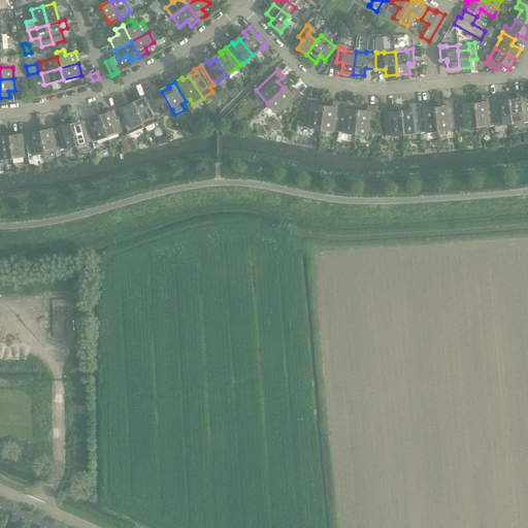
[(284,88),(267,103),(279,116),(302,95),(296,89),(290,94),(284,88)]
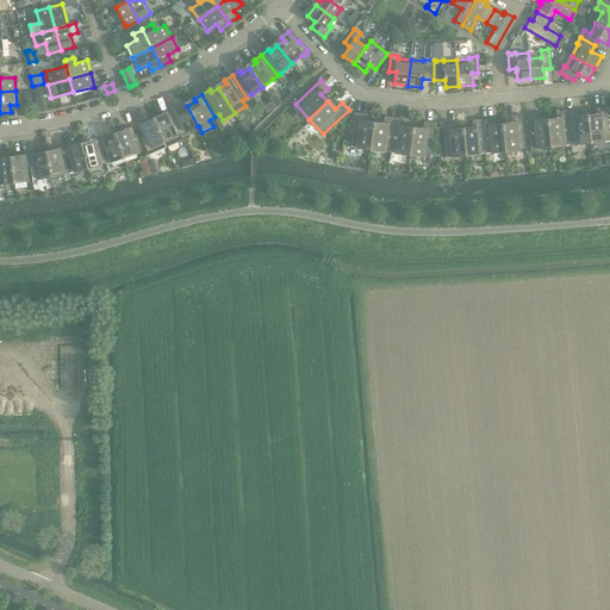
[(178,107),(170,111),(181,135),(186,132),(198,126),(187,106),(180,110),(178,107)]
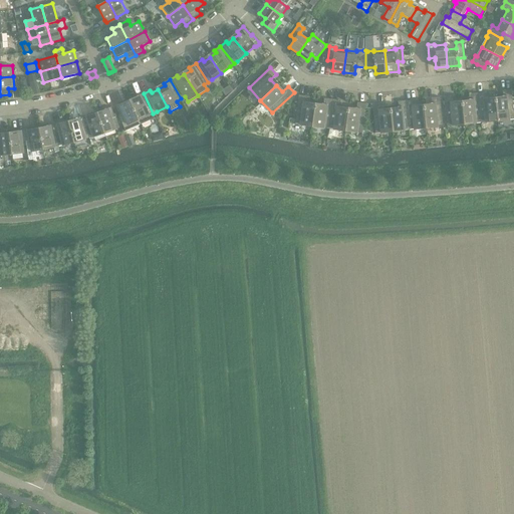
[(504,99),(496,99),(498,120),(513,118),(513,110),(512,89),(503,90),(504,99)]
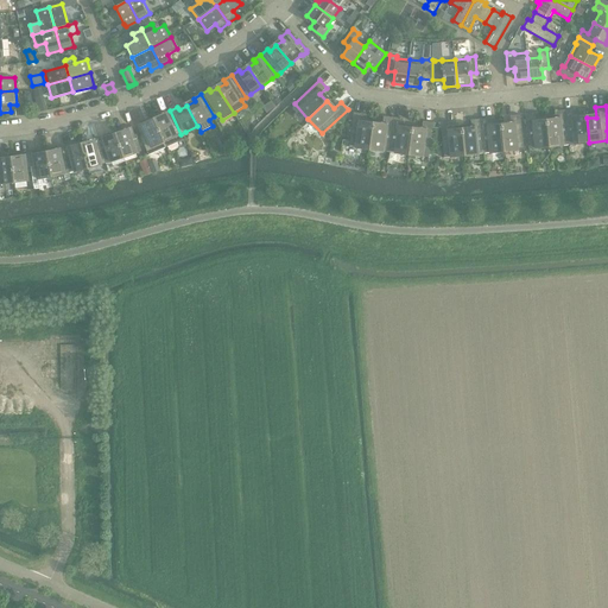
[(575,109),(565,111),(569,145),(589,143),(587,118),(576,119),(575,109)]
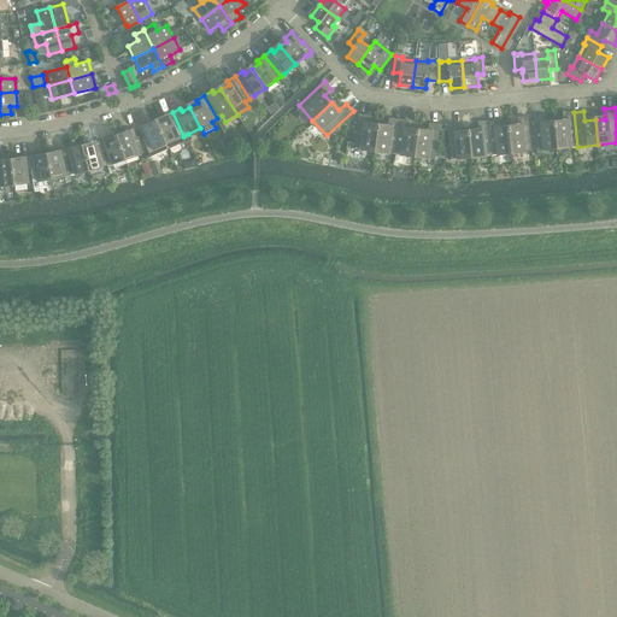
[(165,119),(157,123),(169,150),(186,142),(183,136),(172,112),(164,116),(165,119)]
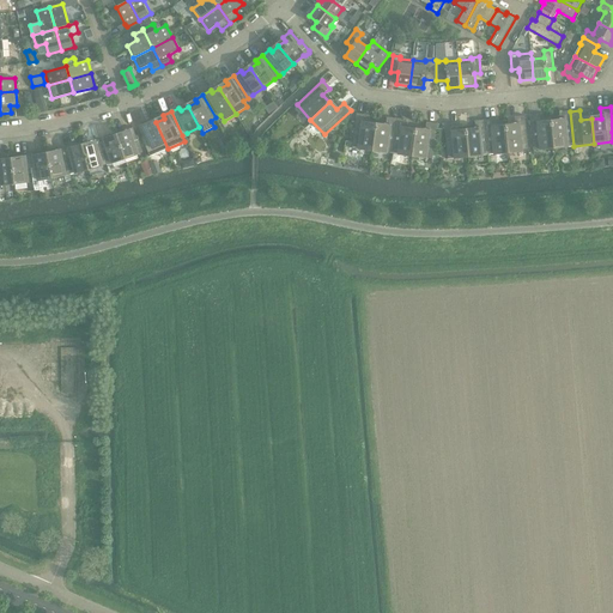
[(562,122),(551,123),(554,149),(574,146),(570,111),(560,113),(562,122)]
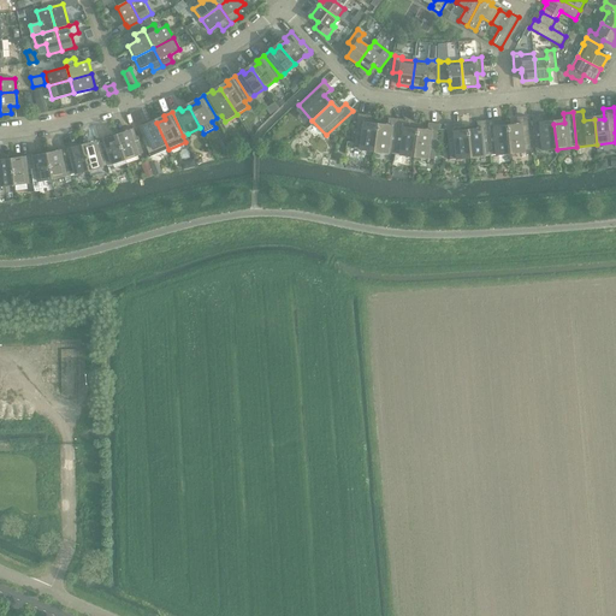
[(354,149),(374,152),(378,126),(368,125),(369,116),(359,114),(354,149)]
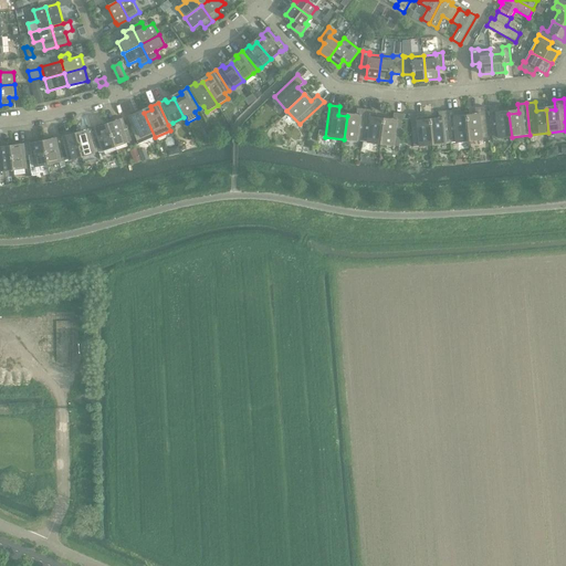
[(512,137),(509,114),(500,115),(499,105),(489,106),(492,139),(512,137)]
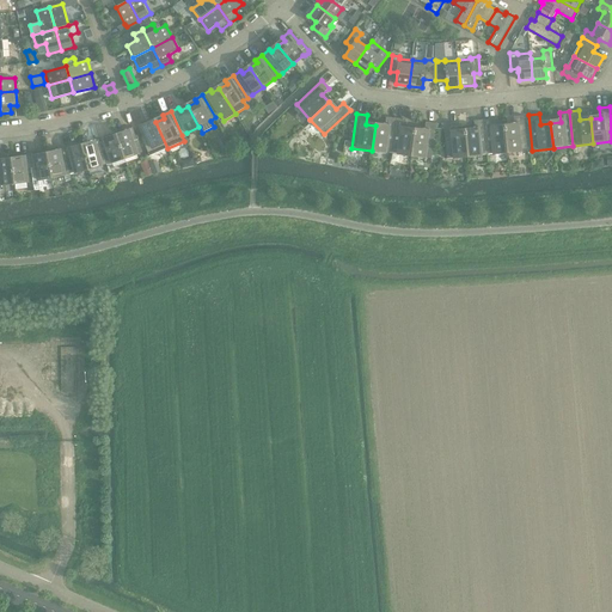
[(514,127),(505,128),(507,153),(527,151),(524,116),(514,117),(514,127)]
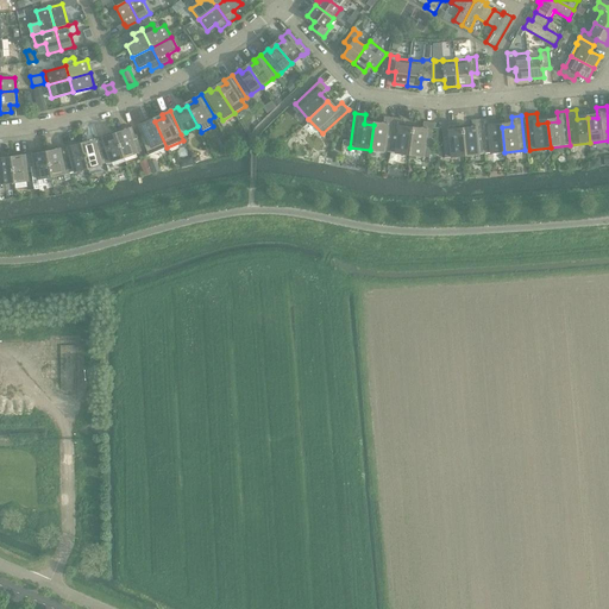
[(374,125),(370,150),(390,152),(394,118),(384,117),(383,126),(374,125)]
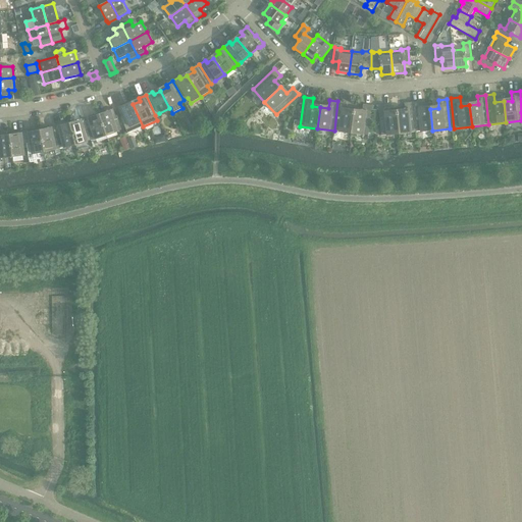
[(337,101),(334,131),(351,133),(354,111),(346,110),(347,102),(337,101)]
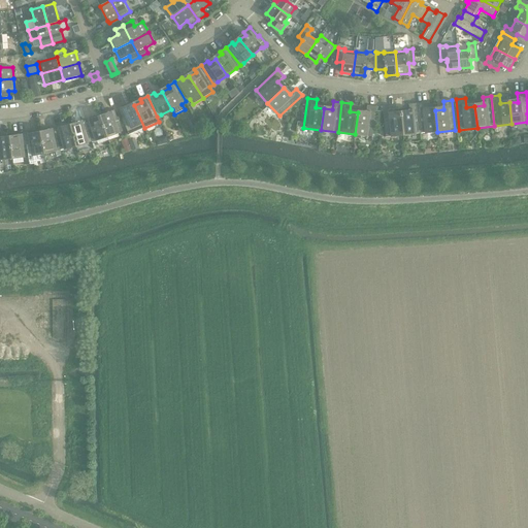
[(426,102),(418,103),(421,133),(437,132),(435,110),(427,110),(426,102)]
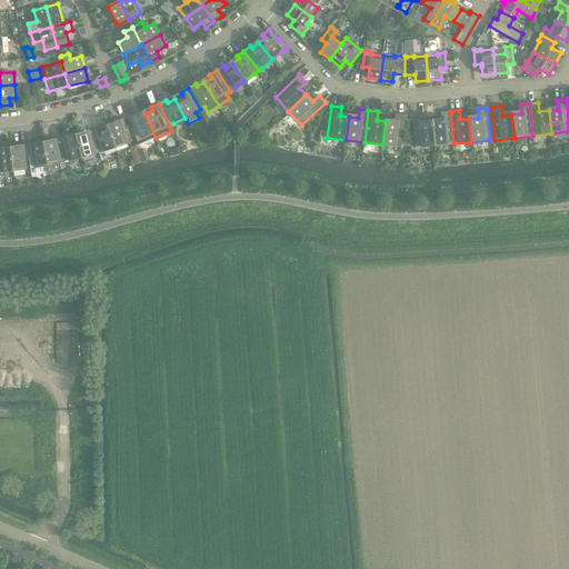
[(441,121),(432,122),(435,146),(453,143),(450,111),(440,112),(441,121)]
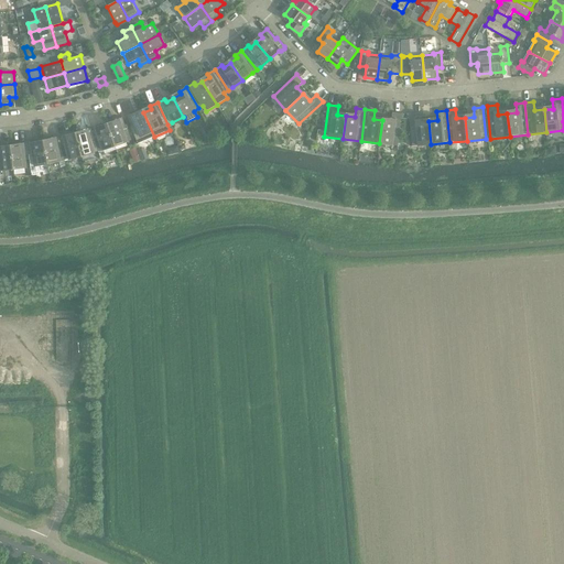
[(154,137),(143,112),(136,116),(134,112),(127,116),(132,127),(131,128),(138,144),(154,137)]
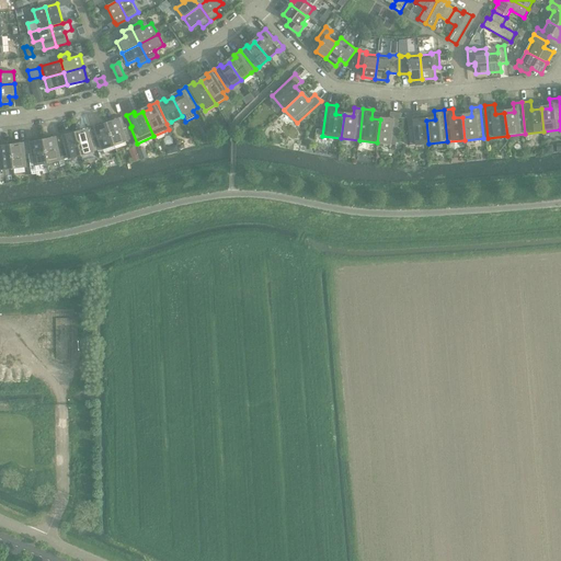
[(380,119),(377,142),(396,146),(400,113),(390,112),(389,121),(380,119)]
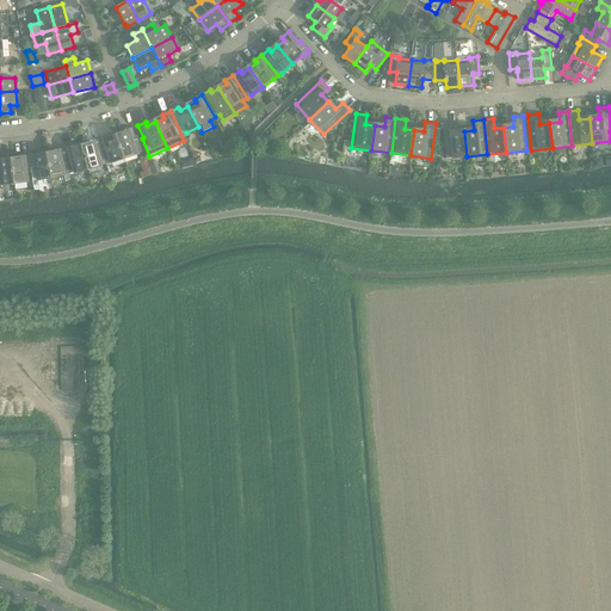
[(467,156),(464,131),(455,133),(454,123),(443,124),(445,148),(446,156),(446,159),(467,156)]
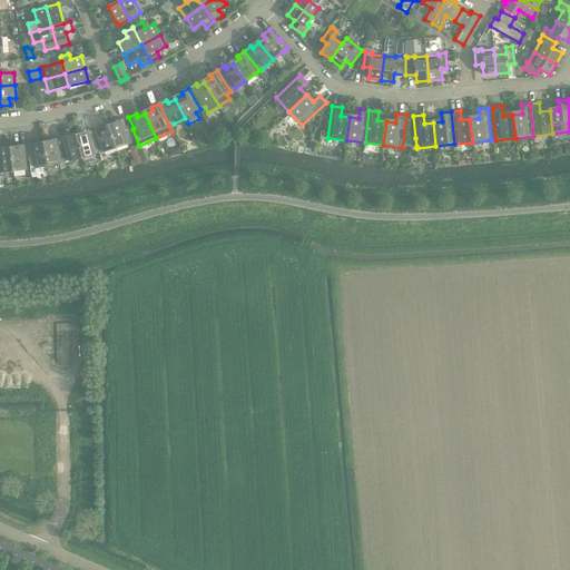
[(117,125),(109,127),(116,148),(133,143),(129,130),(128,130),(124,119),(116,121),(117,125)]
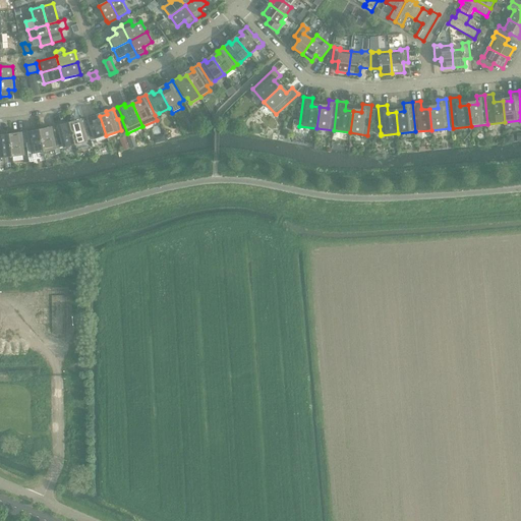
[(92,116),(84,118),(88,130),(92,128),(95,138),(106,135),(100,116),(93,118),(92,116)]
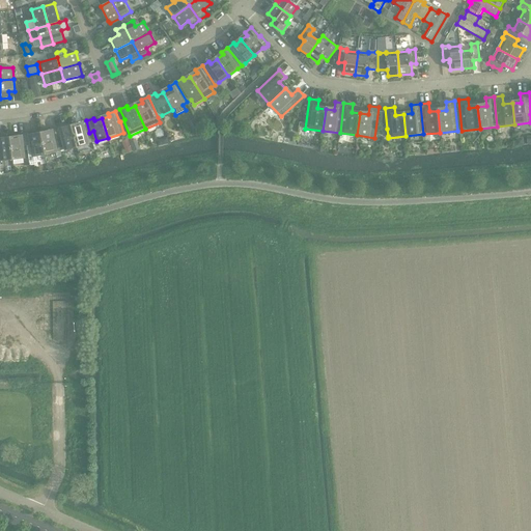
[(79,126),(72,128),(77,147),(88,144),(92,143),(89,133),(86,120),(78,122),(79,126)]
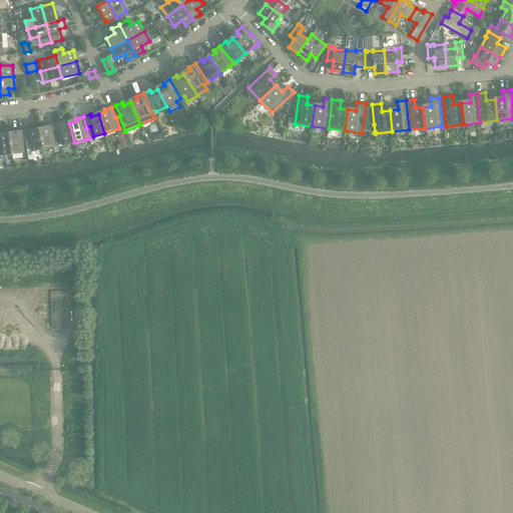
[(61,122),(54,124),(57,135),(59,146),(74,142),(69,123),(62,124),(61,122)]
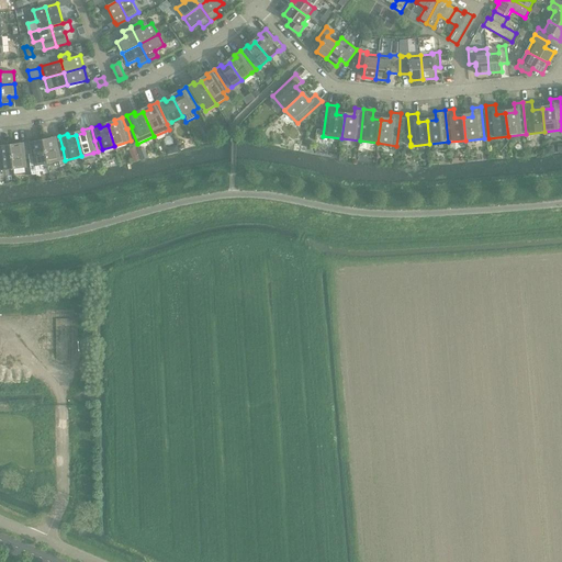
[(52,141),(43,142),(47,164),(59,161),(65,160),(63,148),(59,136),(51,137),(52,141)]
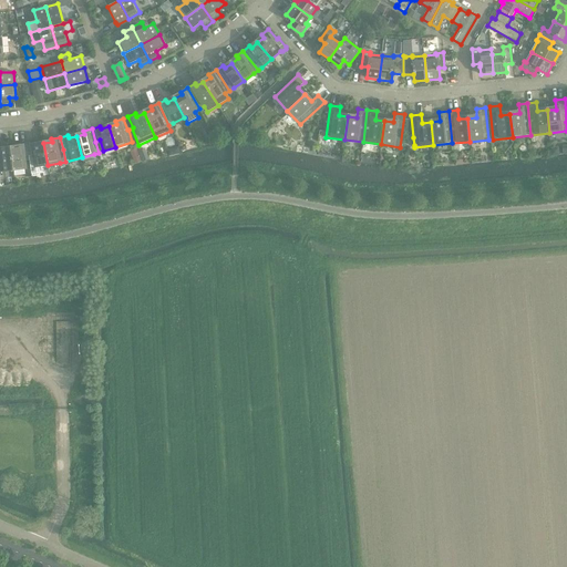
[(35,142),(27,143),(29,156),(32,176),(33,176),(38,175),(39,173),(38,167),(48,165),(43,143),(35,145),(35,142)]
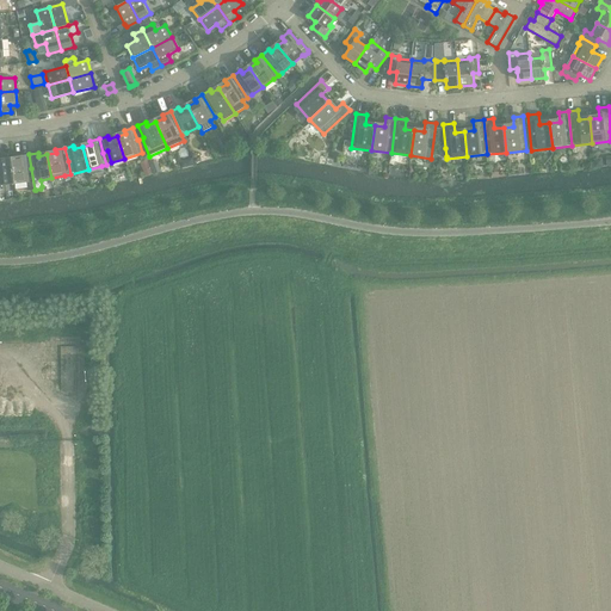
[(20,159),(12,160),(14,184),(28,181),(26,170),(31,168),(29,154),(20,156),(20,159)]
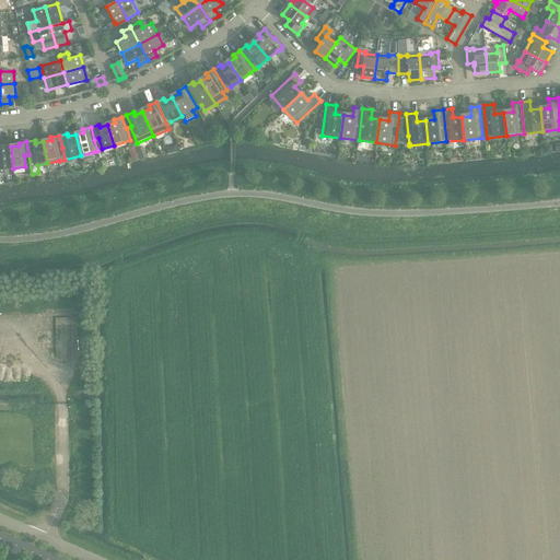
[(2,144),(0,144),(0,168),(1,170),(13,168),(11,147),(2,148),(2,144)]
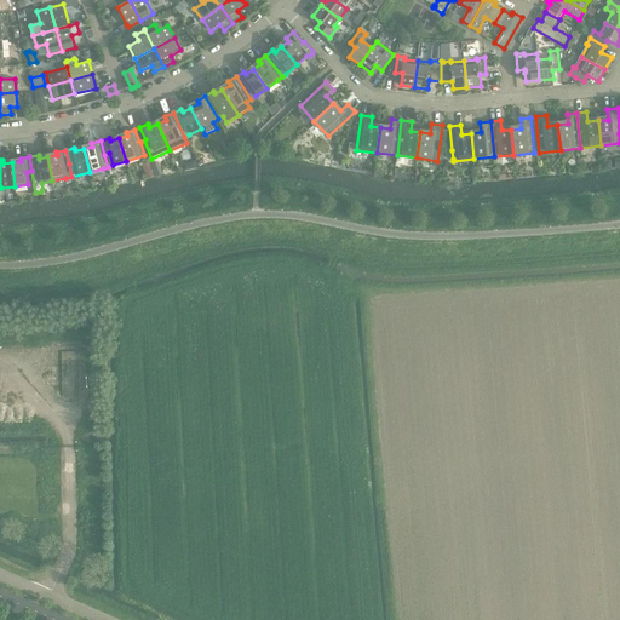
[(154,174),(150,164),(142,166),(145,177),(154,174)]
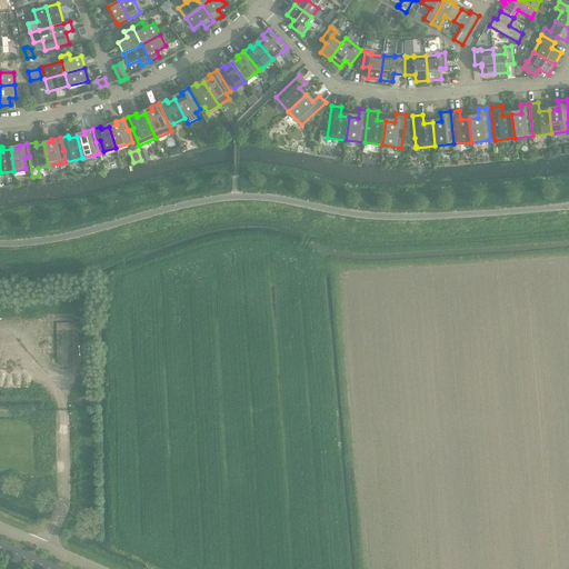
[(146,150),(139,152),(140,156),(142,161),(142,162),(149,160),(146,150)]
